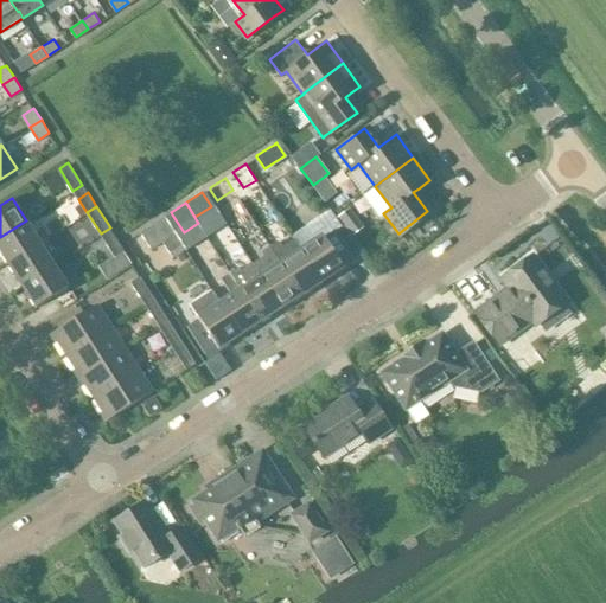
[(338,215),(338,216),(344,225),(356,217),(349,207),(338,215)]
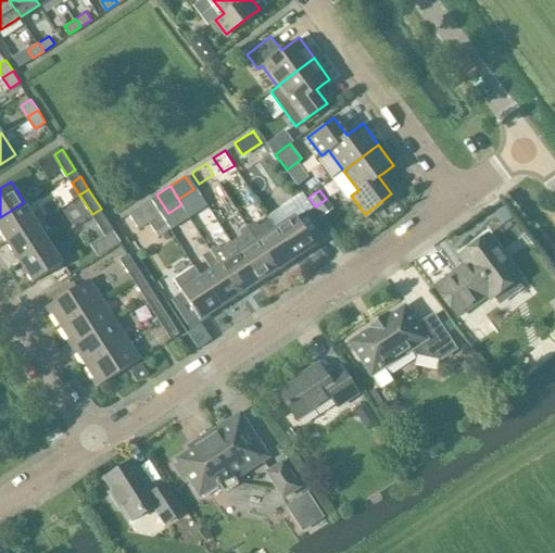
[(151,198),(129,212),(139,227),(161,213),(151,198)]
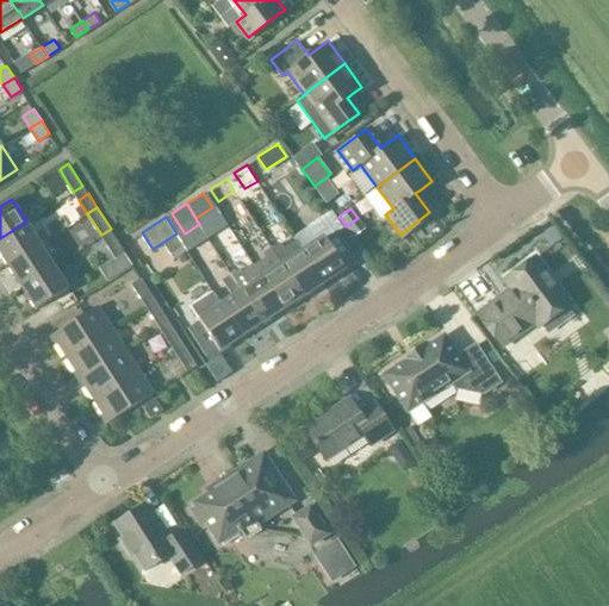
[(0,250),(8,263),(41,243),(26,222),(0,238),(0,250)]
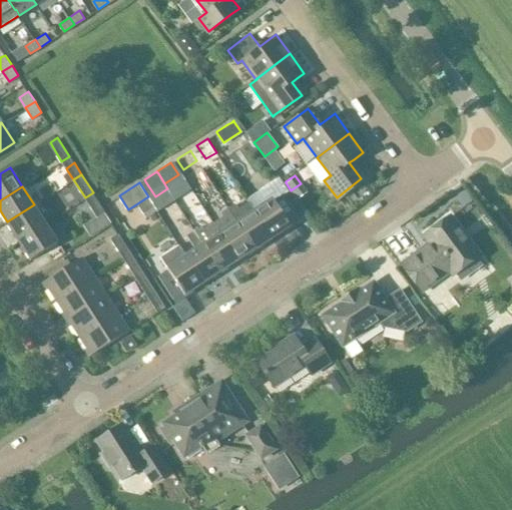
[(105,211),(93,192),(85,197),(97,216),(105,211)]
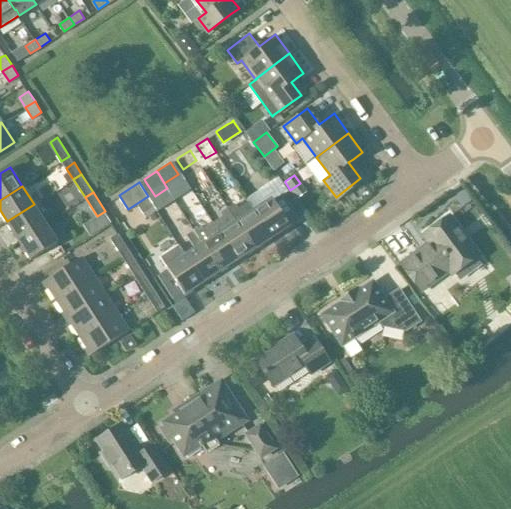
[(253,209),(271,237),(290,224),(289,222),(299,215),(283,192),(273,199),(272,197),(253,209)]
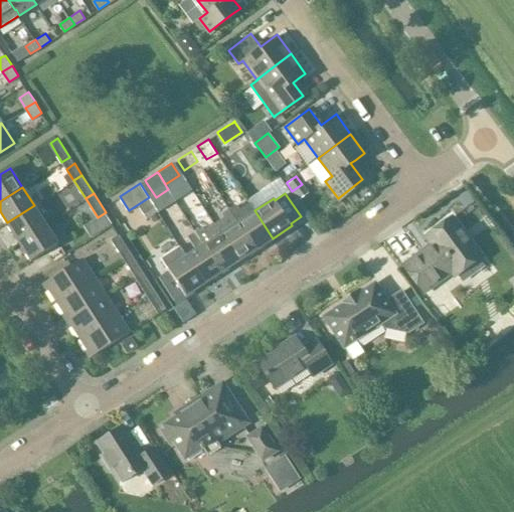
[(236,203),(229,208),(255,249),(273,238),(254,210),(248,201),(238,207),(236,203)]
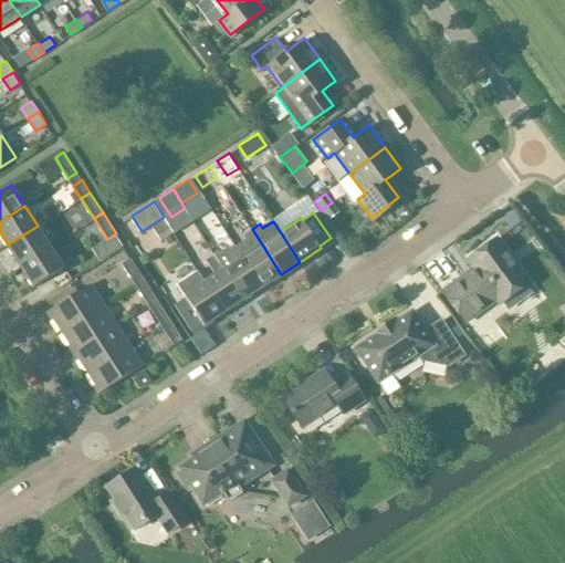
[(21,266),(50,246),(38,226),(8,244),(21,266)]
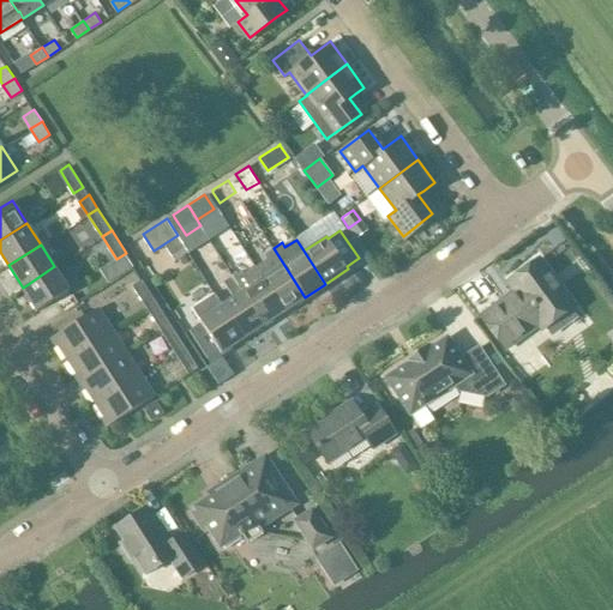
[(305,297),(274,248),(264,254),(268,258),(256,265),(284,310),(305,297)]
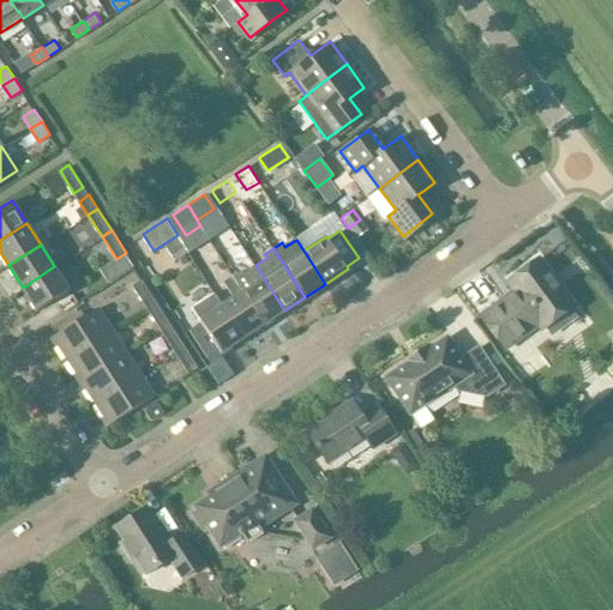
[(544,327),(575,305),(539,257),(508,279),(515,289),(480,315),(504,348),(539,322),(544,327)]
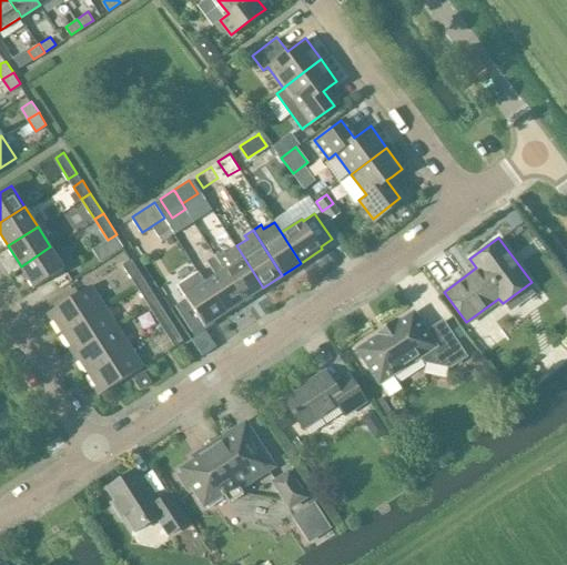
[(244,300),(263,288),(236,245),(225,253),(223,249),(214,254),(244,300)]
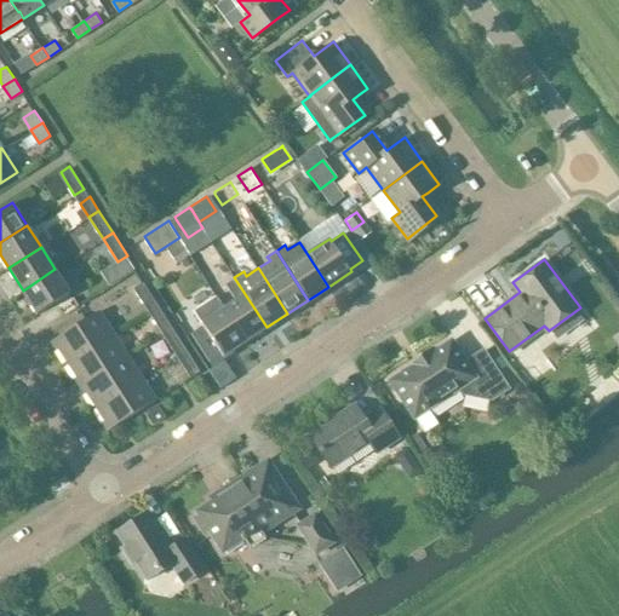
[(69,292),(55,269),(23,291),(36,312),(69,292)]
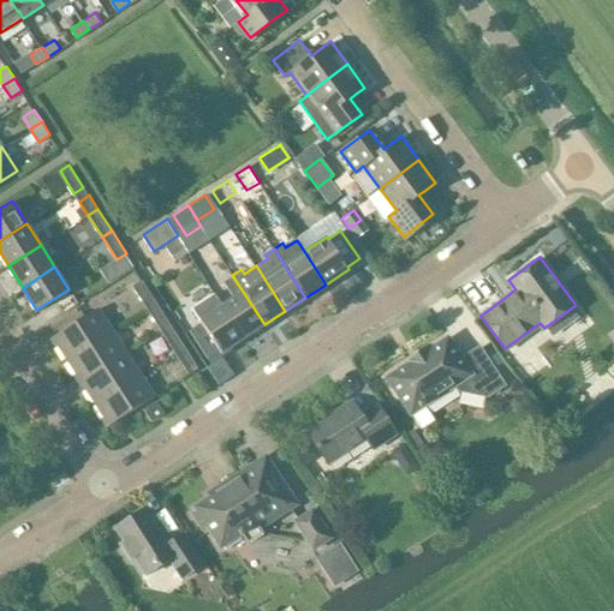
[(234,297),(222,305),(244,337),(264,324),(232,275),(224,281),(234,297)]
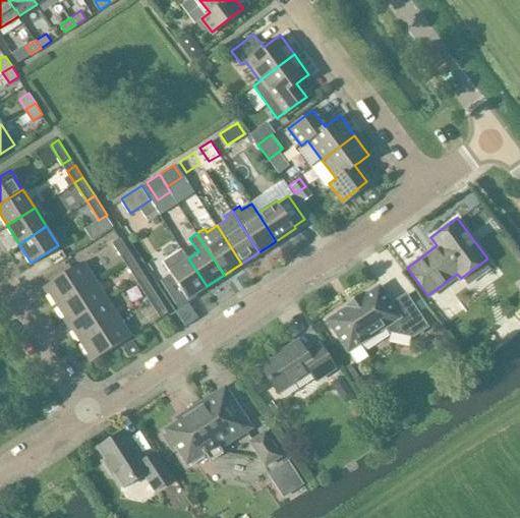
[(120,236),(112,241),(120,253),(128,248),(120,236)]
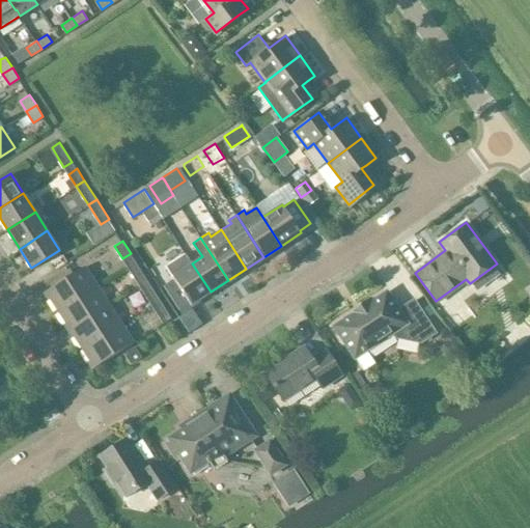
[(191,304),(211,292),(192,264),(186,252),(166,266),(172,276),(174,277),(164,284),(179,308),(190,302),(191,304)]
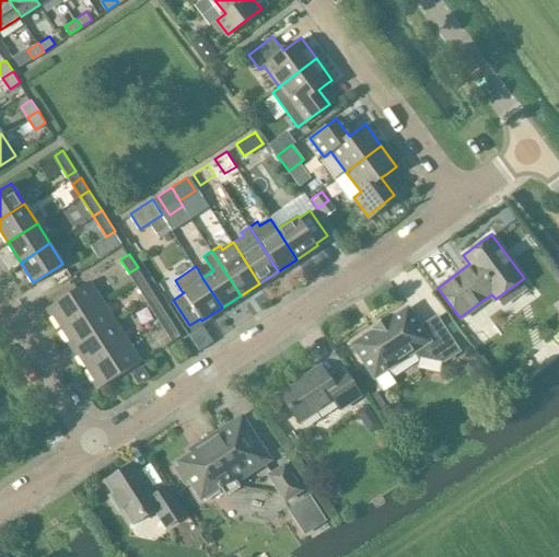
[(61,326),(103,300),(90,279),(48,305),(61,326)]
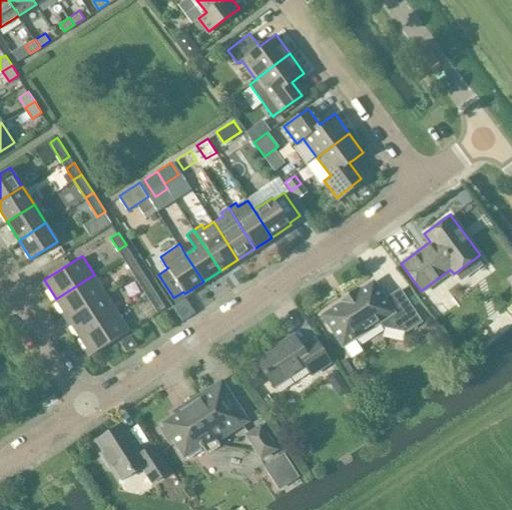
[(134,258),(126,263),(134,275),(142,270),(134,258)]
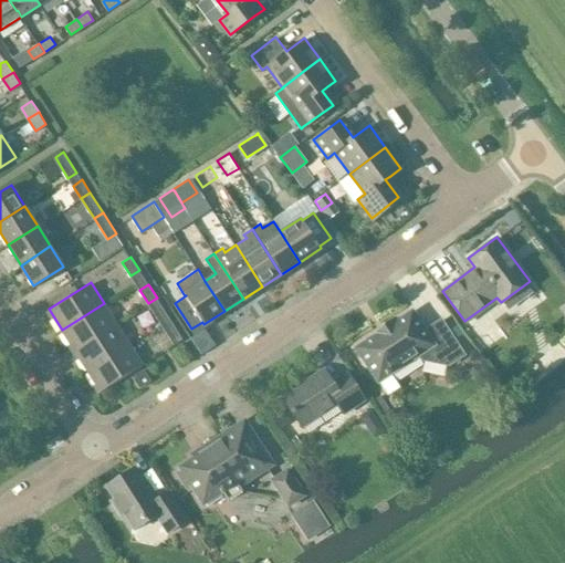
[(157,298),(148,303),(156,315),(165,310),(157,298)]
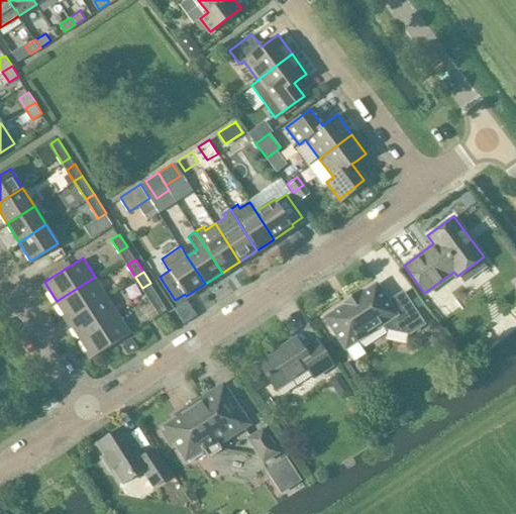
[(95,277),(57,301),(68,319),(106,295),(95,277)]
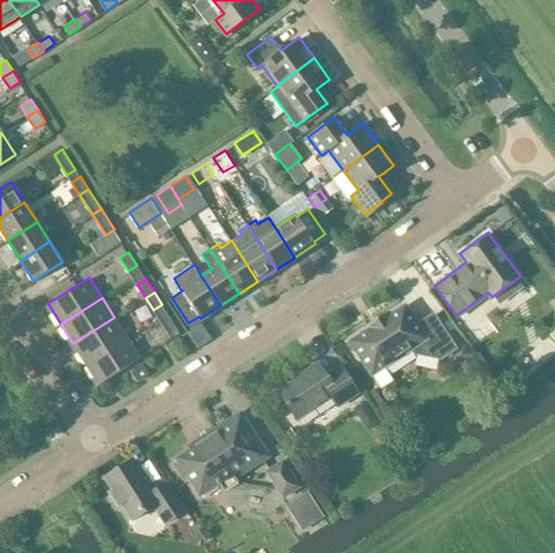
[(369,328),(351,340),(371,373),(412,347),(416,352),(441,356),(455,347),(433,314),(417,324),(405,305),(390,315),(387,311),(366,324),(369,328)]
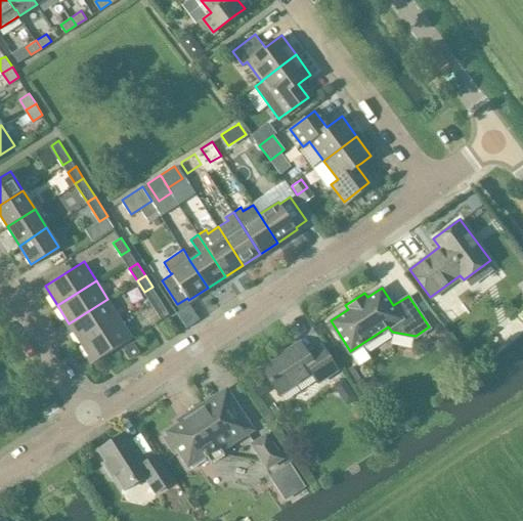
[(120,317),(107,299),(69,323),(81,342),(120,317)]
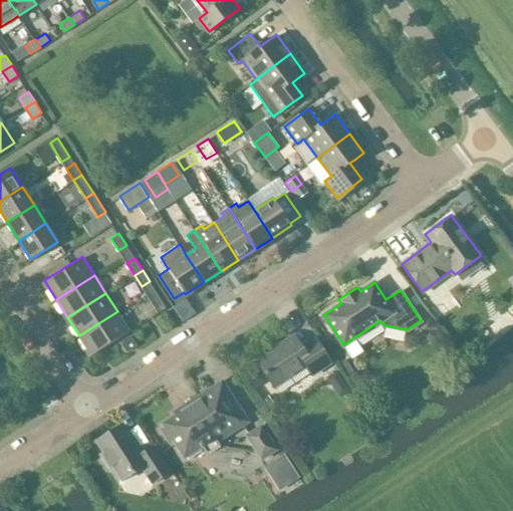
[(158,294),(150,300),(158,312),(166,307),(158,294)]
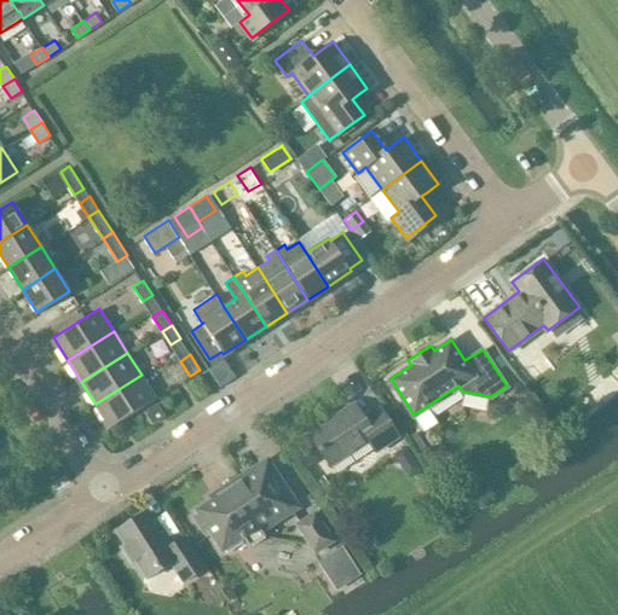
[(156,398),(142,375),(96,404),(110,427),(156,398)]
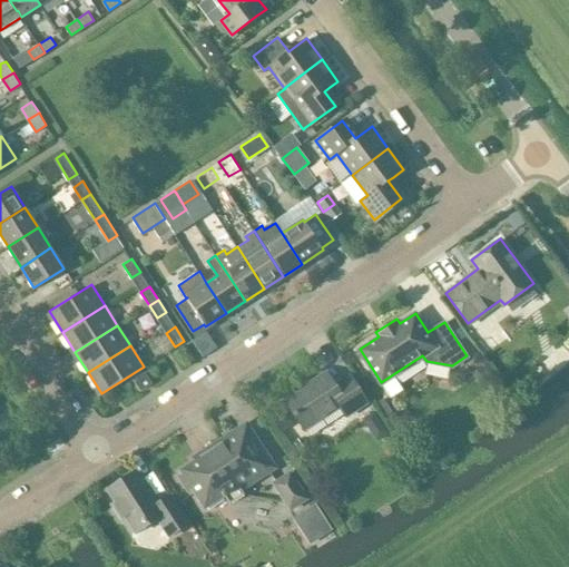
[(140,390),(151,382),(145,371),(134,379),(140,390)]
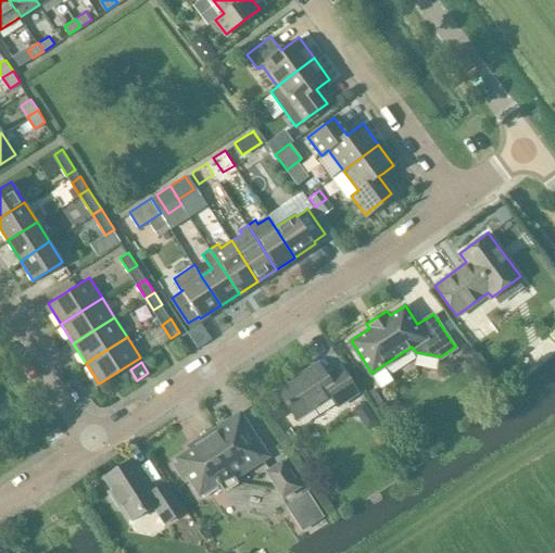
[(302,375),(278,390),(297,417),(331,394),(338,404),(358,391),(341,366),(327,375),(318,362),(301,373),(302,375)]
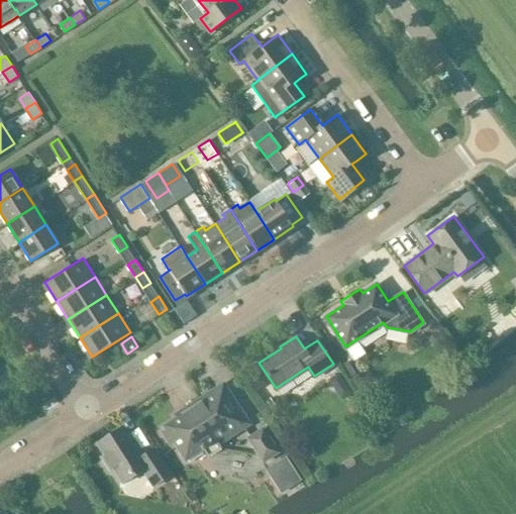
[(167,428),(164,430),(172,443),(175,441),(186,457),(203,447),(216,438),(218,441),(248,422),(223,384),(177,414),(179,417),(165,426),(167,428)]
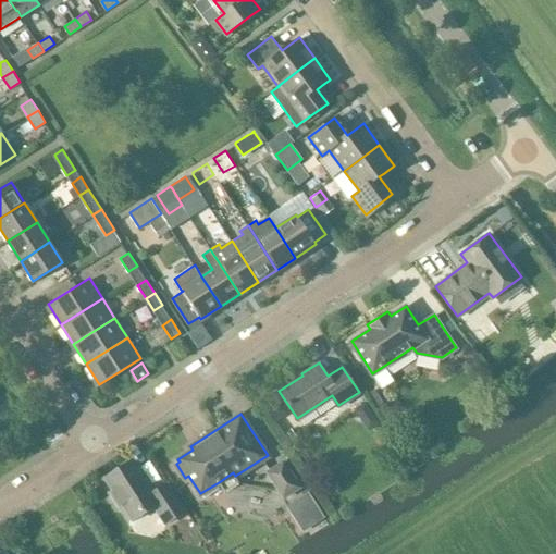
[(115,475),(107,480),(109,482),(113,490),(112,495),(118,504),(123,505),(124,506),(130,515),(136,511),(146,512),(155,506),(157,509),(165,522),(184,511),(165,482),(152,491),(148,483),(145,482),(143,479),(143,476),(133,459),(119,469),(115,475)]
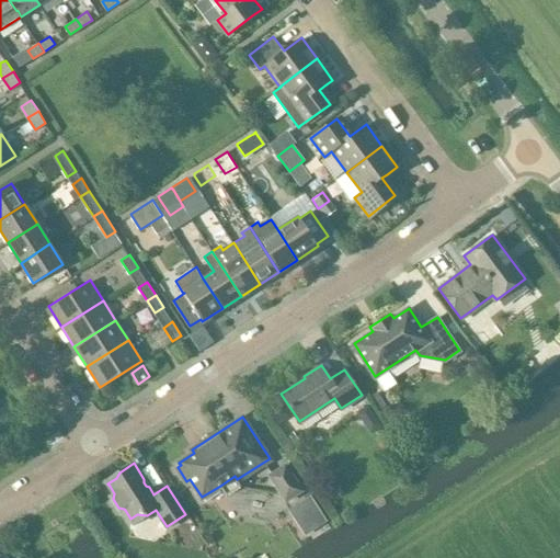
[(303,490),(285,464),(269,475),(285,500),(303,490)]
